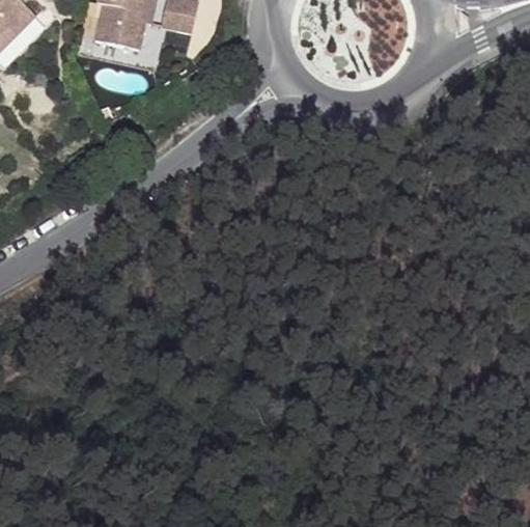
[(0,47),(34,14),(20,0),(0,0),(0,47)]
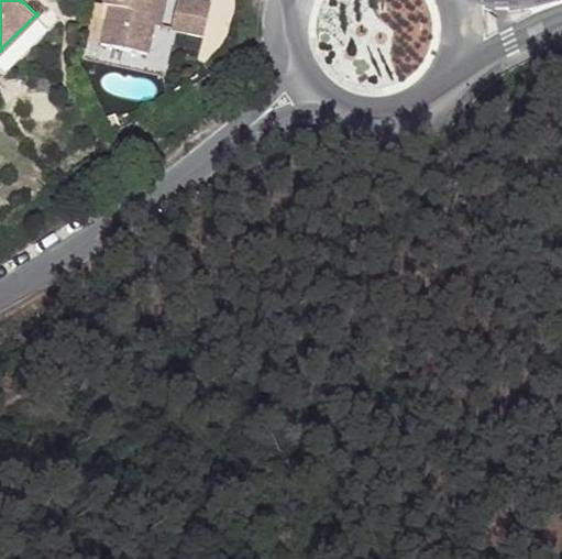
[(108,0),(100,41),(146,51),(153,20),(155,12),(147,11),(151,0),(108,0)]
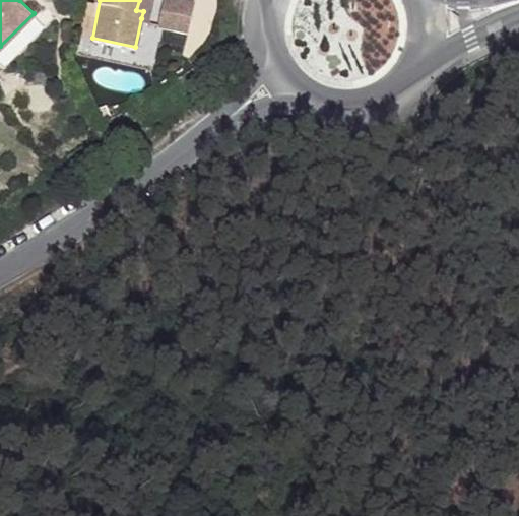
[(152,1),(146,0),(139,0),(136,10),(143,11),(141,18),(149,20),(152,1)]
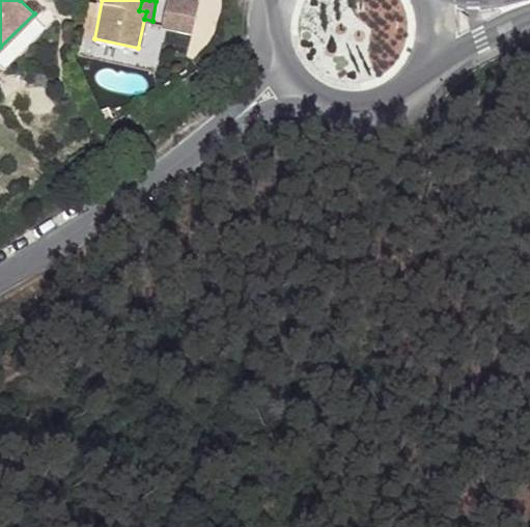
[(174,28),(182,0),(165,0),(160,25),(174,28)]
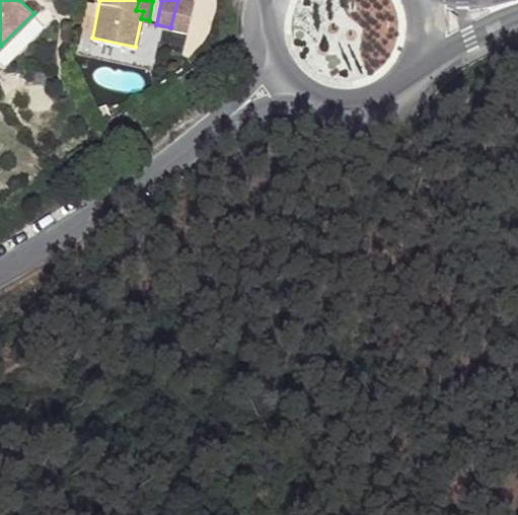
[(194,0),(177,0),(170,27),(187,32),(194,0)]
